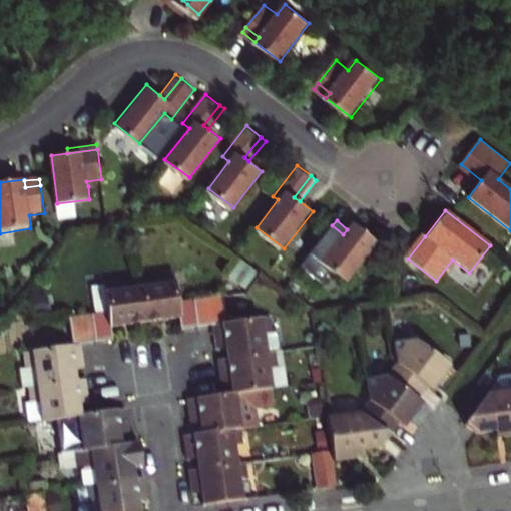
[(353,221),(347,229),(343,234),(332,225),(308,254),(319,265),(322,261),(346,281),(377,241),(353,221)]
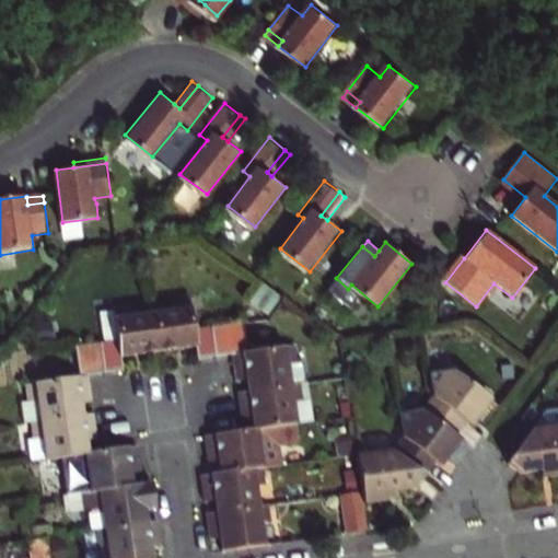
[(445,282),(464,258),(460,255),(441,279),(445,282)]
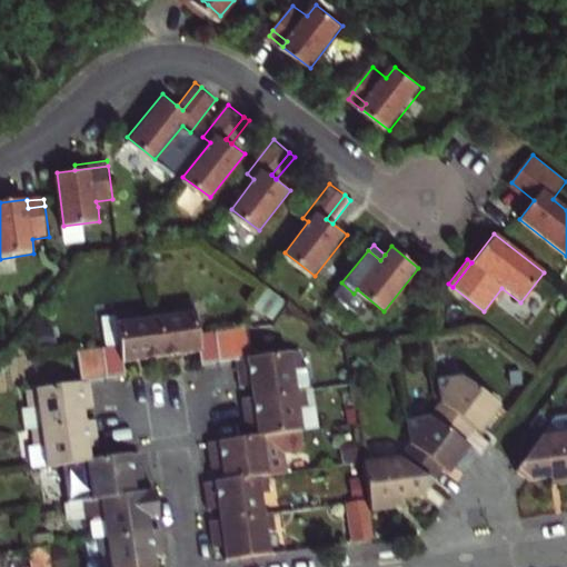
[(175,310),(155,314),(160,354),(199,348),(201,361),(218,359),(215,329),(197,331),(192,297),(172,299),(175,310)]
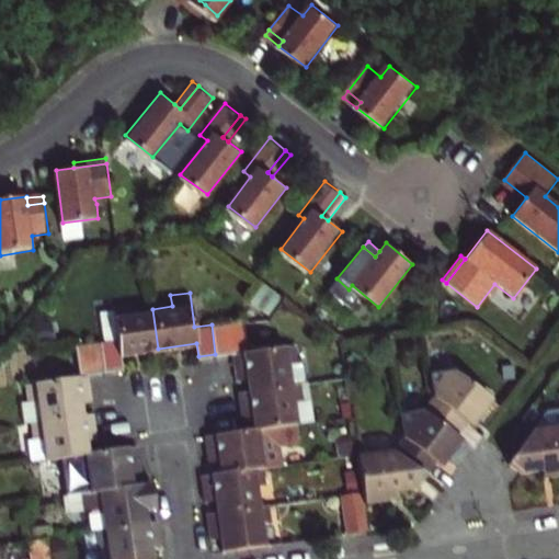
[(158,349),(152,309),(134,312),(132,300),(112,304),(117,339),(99,342),(103,371),(122,367),(120,355),(158,349)]
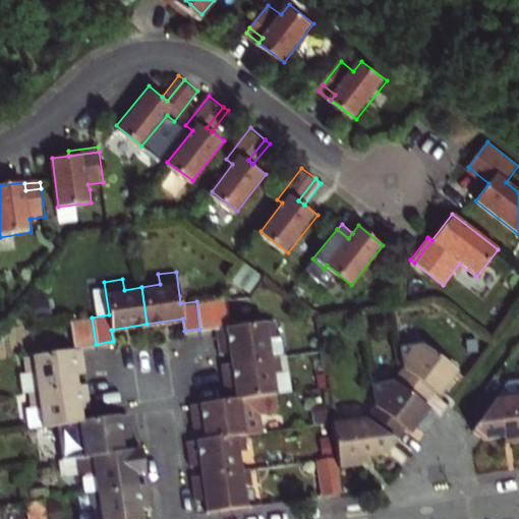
[(227,327),(224,297),(196,301),(199,329),(217,327),(216,330),(220,352),(229,351),(230,363),(285,355),(282,338),(277,338),(275,320),(227,327)]
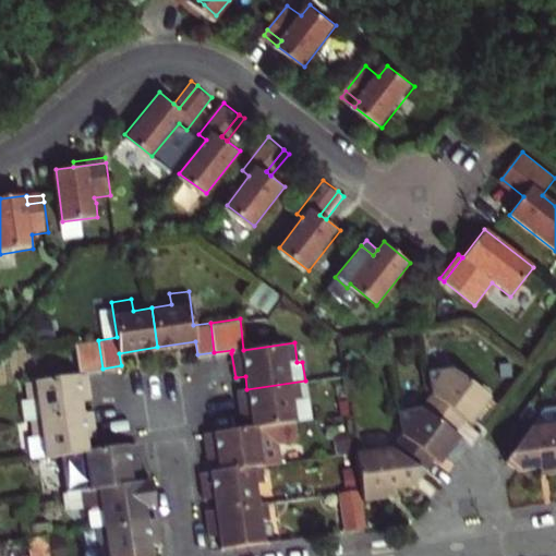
[(29,421),(83,412),(81,399),(91,398),(87,370),(103,369),(98,340),(76,343),(81,374),(24,382),(27,397),(21,398),(24,422),(29,421)]
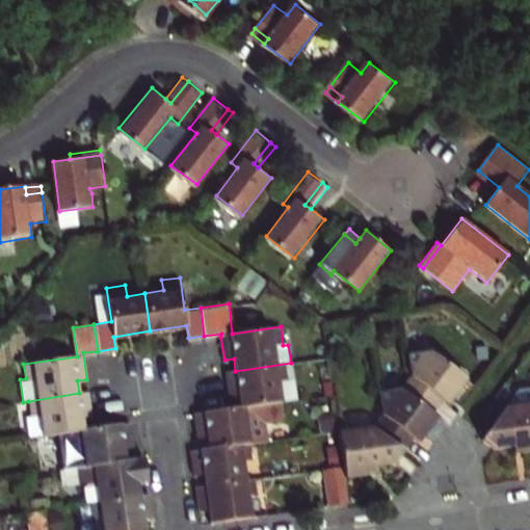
[(407,376),(399,389),(431,413),(441,399),(445,402),(462,377),(426,350),(404,353),(407,376)]
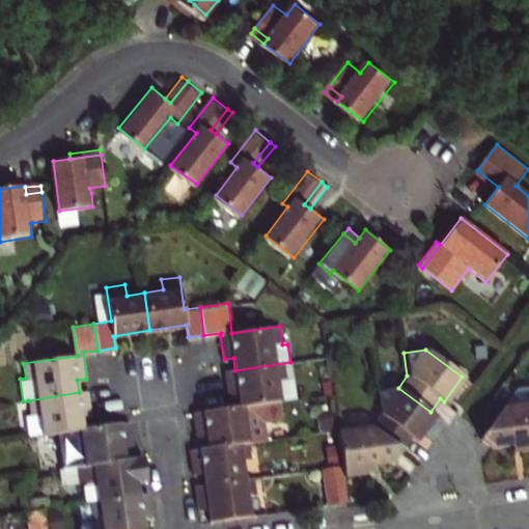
[(290,362),(234,370),(225,372),(228,394),(239,393),(240,406),(280,399),(297,397),(291,362),(290,362)]
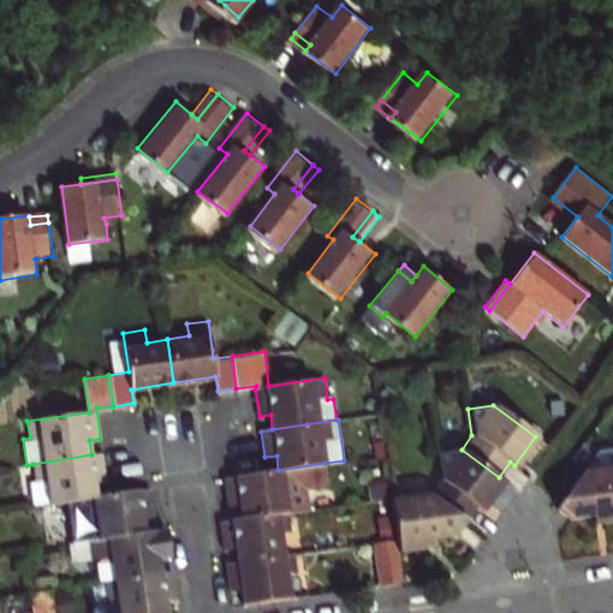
[(612,521),(612,447),(600,450),(590,463),(591,471),(583,472),(555,510),(569,519),(587,518),(589,525),(612,521)]
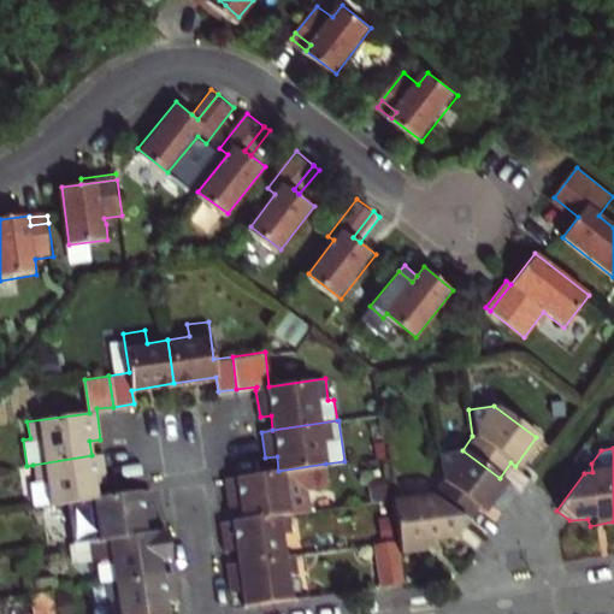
[(462,450),(438,453),(442,479),(430,496),(466,523),(477,507),(482,511),(503,480),(500,478),(462,450)]
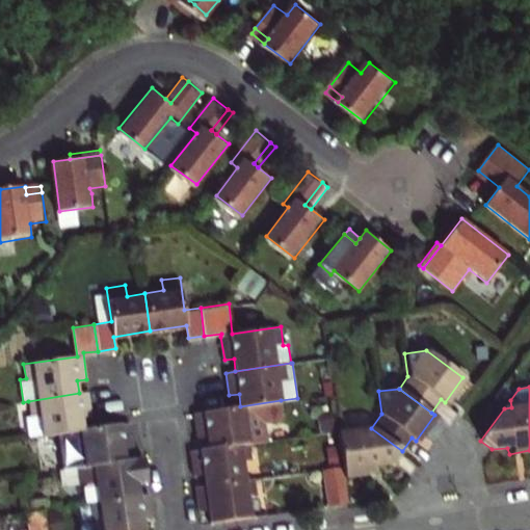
[(88,392),(79,393),(28,401),(33,435),(44,434),(84,428),(82,416),(91,415),(88,392)]
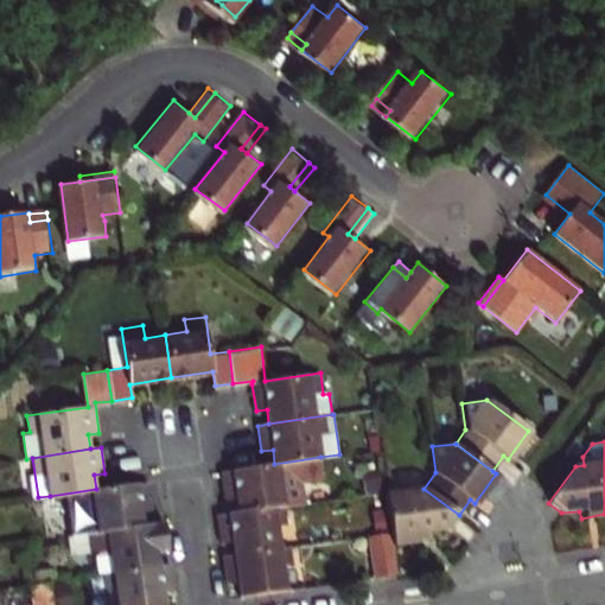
[(274,464),(231,470),(222,471),(225,498),(235,497),(237,511),(285,505),(304,502),(300,481),(324,478),(320,457),(274,464)]
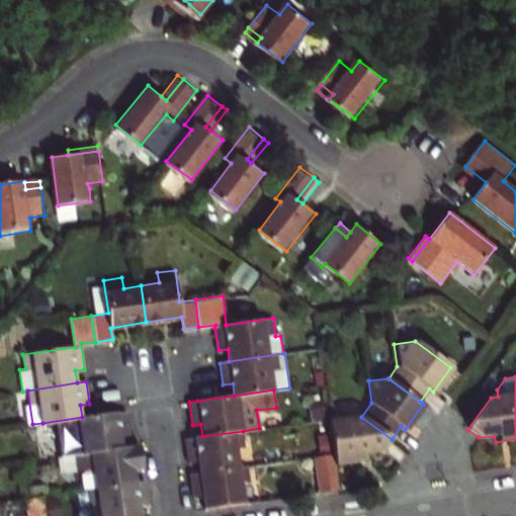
[(63,455),(122,447),(120,435),(131,434),(127,411),(82,417),(43,423),(48,457),(63,455)]
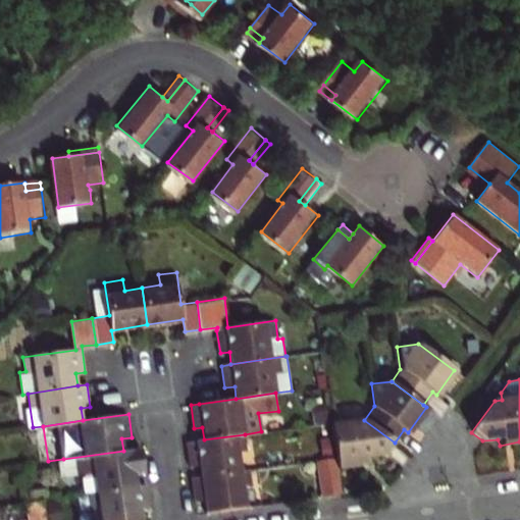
[(362,418),(331,422),(335,457),(338,467),(358,464),(358,457),(386,453),(395,443),(364,420),(362,418)]
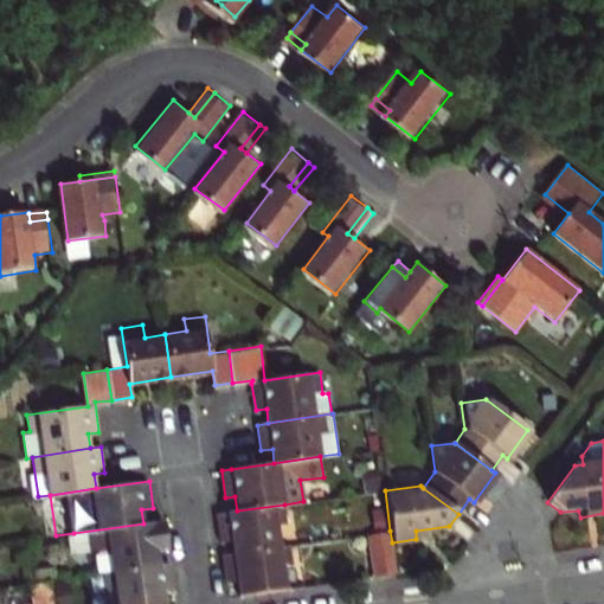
[(287,521),(284,505),(237,511),(218,513),(220,540),(231,539),(233,552),(278,546),(276,524),(287,521)]
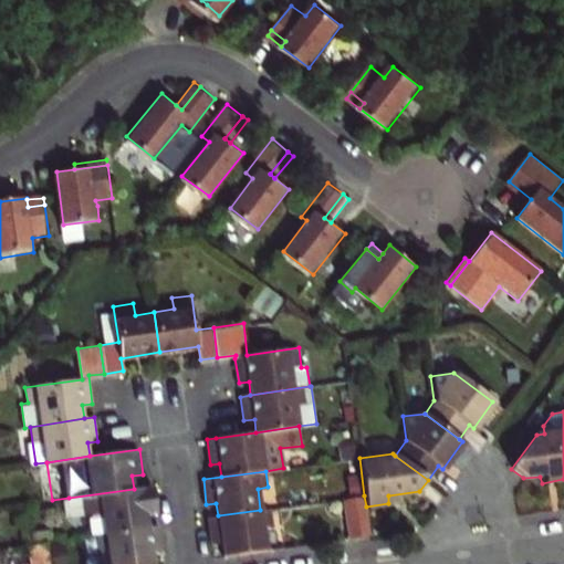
[(87,512),(91,534),(95,534),(150,525),(148,512),(157,510),(153,486),(134,489),(69,498),(71,514),(87,512)]
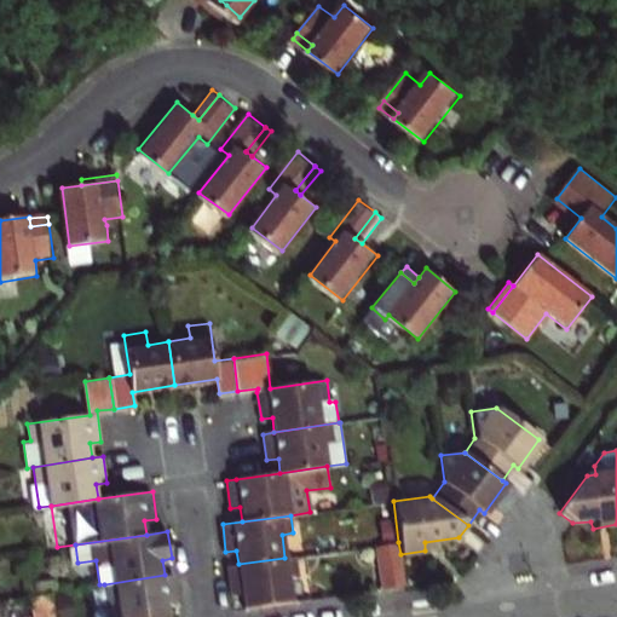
[(398,542),(373,546),(379,588),(404,584),(401,554),(398,542)]
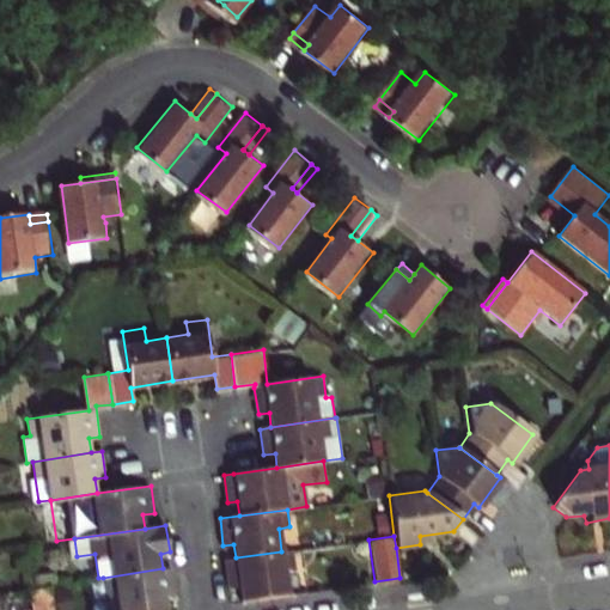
[(297,569),(293,550),(281,551),(236,557),(225,560),(227,586),(239,585),(242,601),(288,593),(285,571),(297,569)]
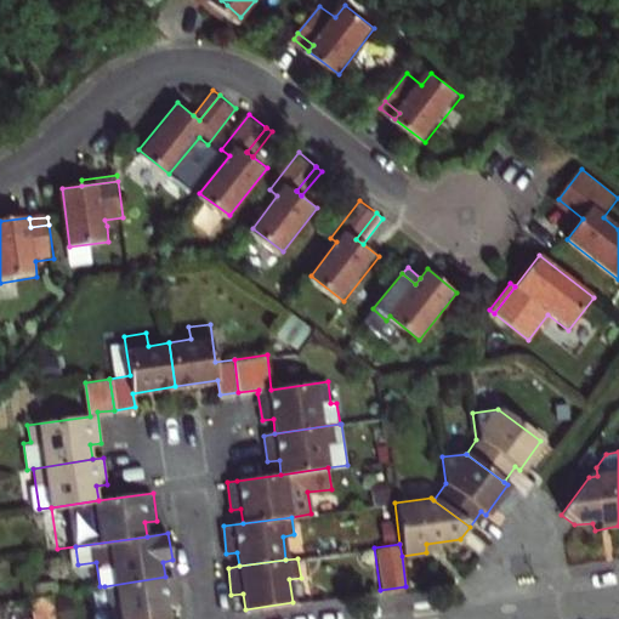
[(112,618),(169,618),(168,606),(179,605),(175,575),(165,577),(104,586),(108,605),(111,603),(112,618)]
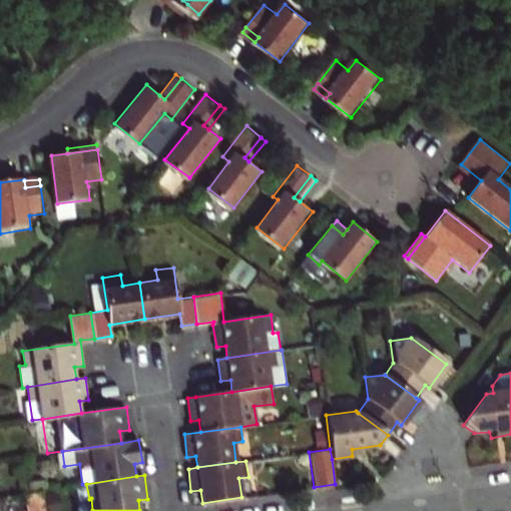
[(46,510),(43,490),(28,492),(30,510),(46,510)]
